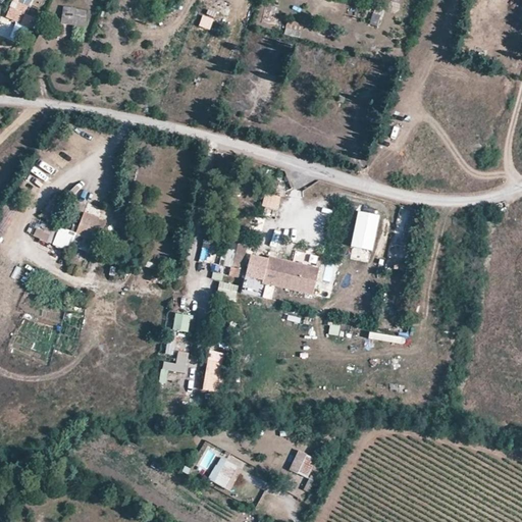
[(265,0),(262,12),(268,14),(272,2),(266,0),(265,0)]
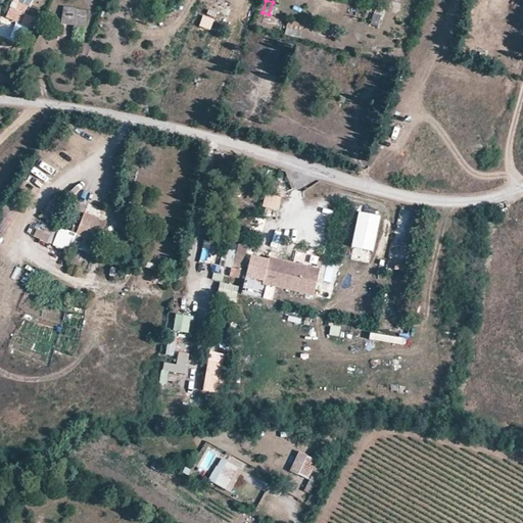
[(8,19),(20,25),(28,8),(15,3),(8,19)]
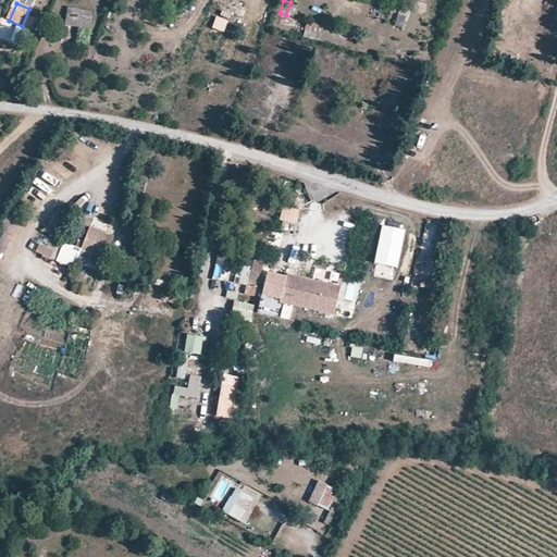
[(64,27),(90,31),(91,21),(71,17),(71,10),(66,10),(64,27)]
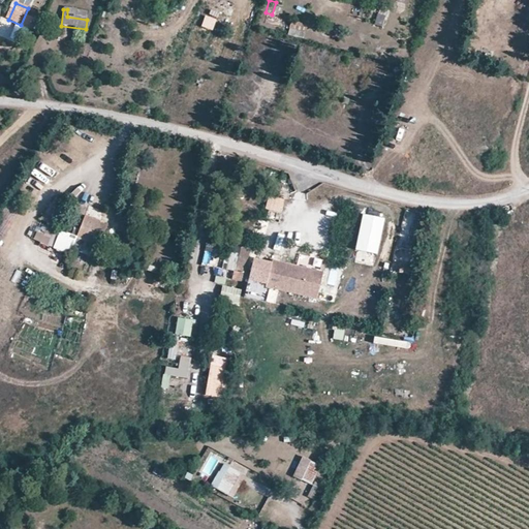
[(382,29),(390,16),(380,10),(373,24),(382,29)]
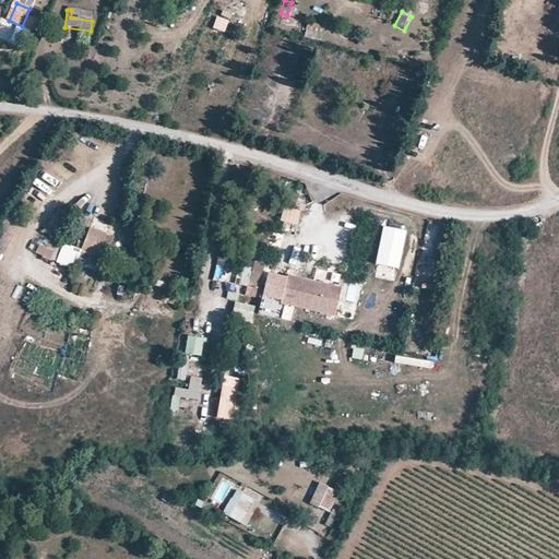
[(212,30),(226,34),(230,20),(216,16),(212,30)]
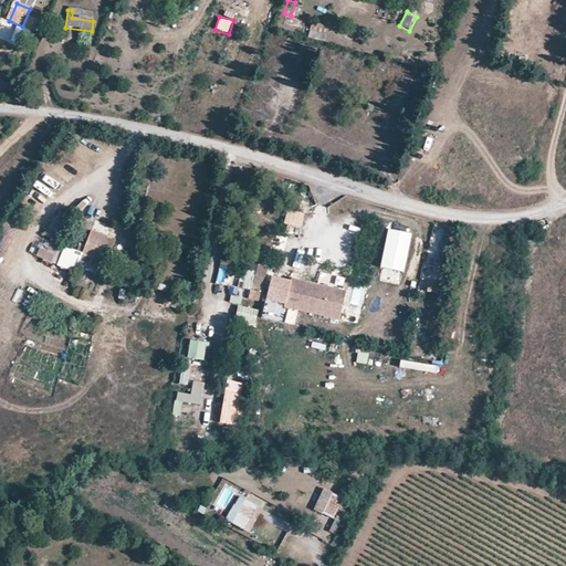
[(245,28),(245,42),(260,42),(259,27),(245,28)]
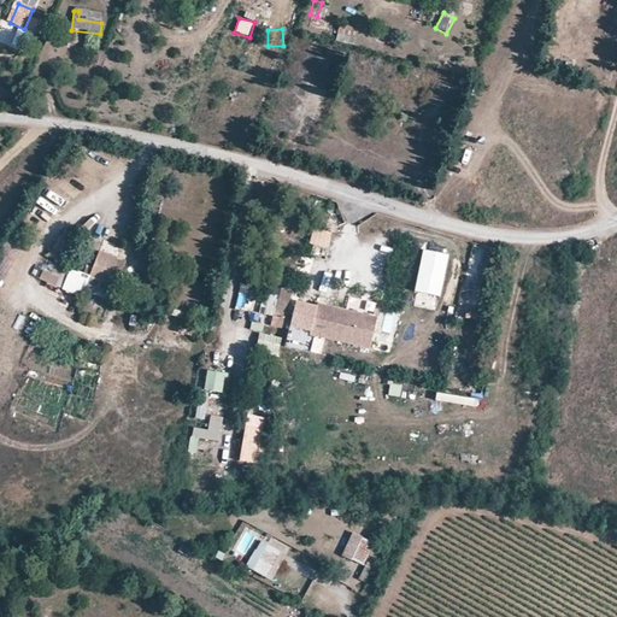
[(39,205),(54,212),(58,205),(42,198),(39,205)]
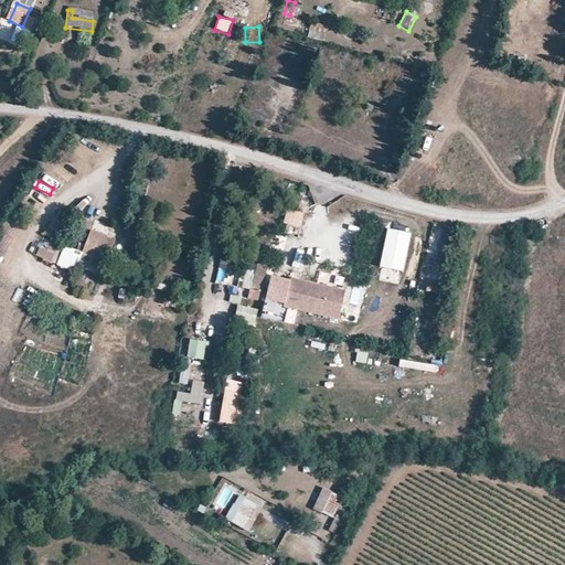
[(301,227),(304,212),(286,210),(284,225),(301,227)]
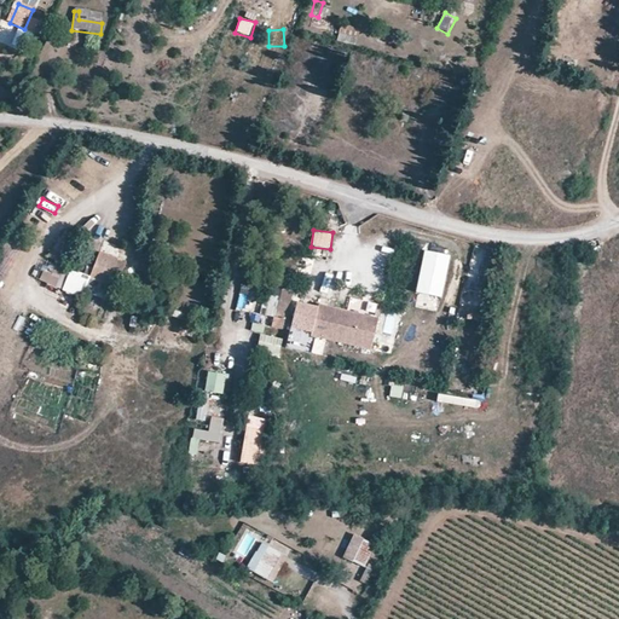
[(58,264),(68,250),(58,243),(48,256),(58,264)]
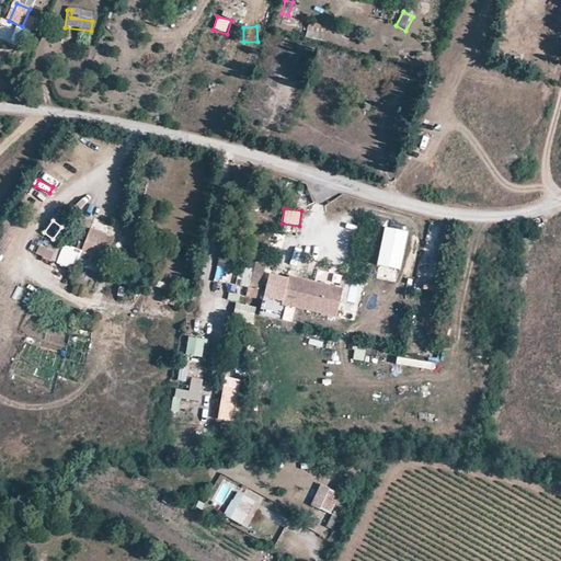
[(409,231),(385,226),(377,265),(400,270),(409,231)]
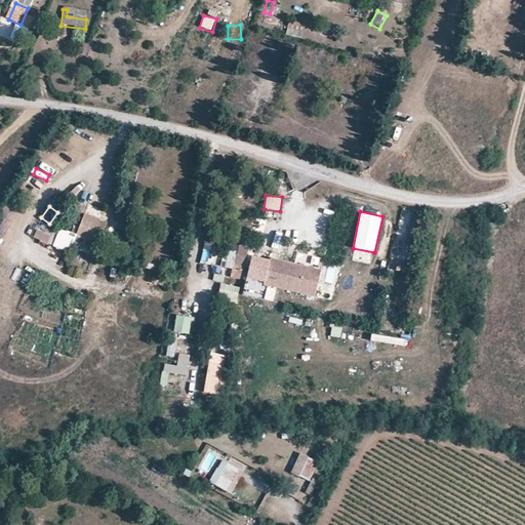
[(76,238),(90,243),(98,221),(83,215),(76,238)]
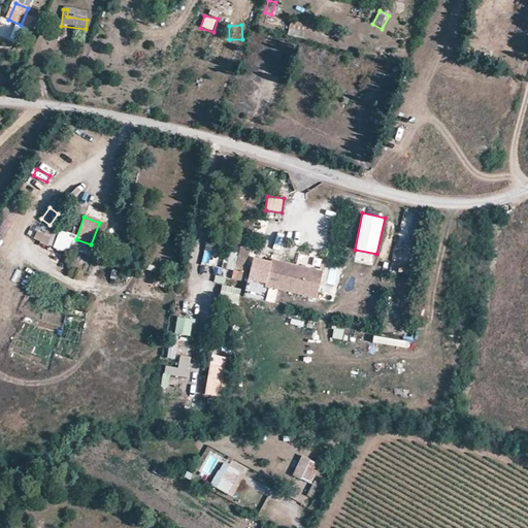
[(51,246),(56,234),(38,227),(33,239),(51,246)]
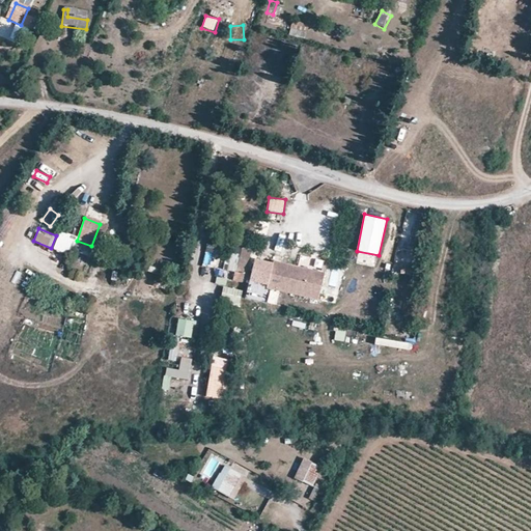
[(60,231),(54,250),(72,255),(78,238),(60,231)]
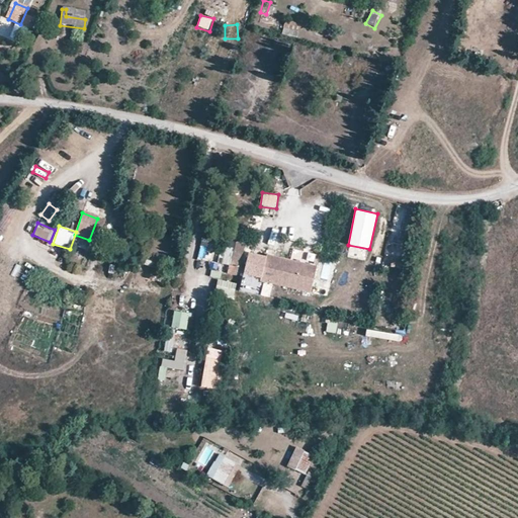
[(265,254),(265,256),(250,252),(245,273),(255,276),(254,280),(259,281),(259,279),(310,291),(317,265),(265,254)]
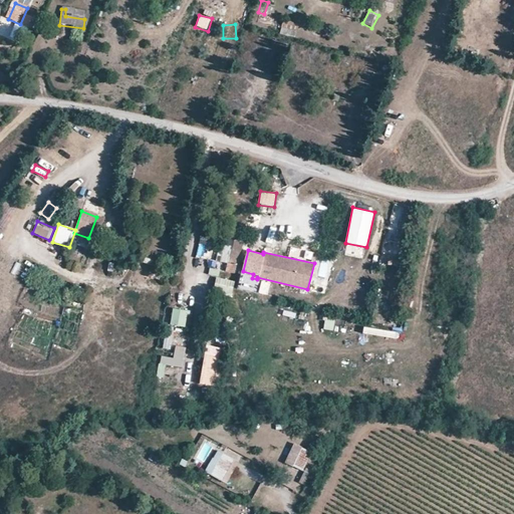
[(397,264),(397,254),(387,254),(387,263),(397,264)]
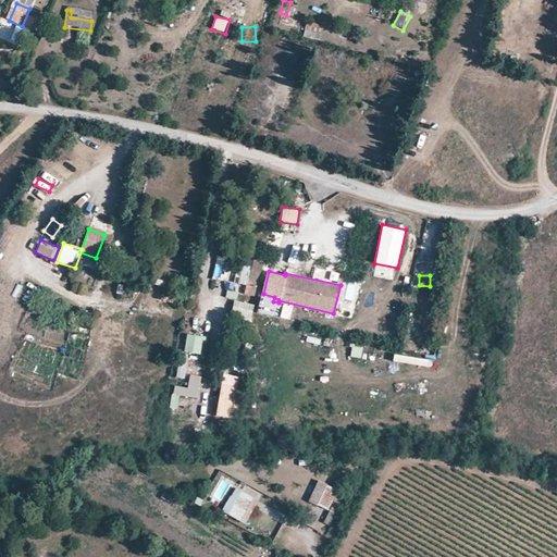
[(245,295),(255,297),(257,287),(247,285),(245,295)]
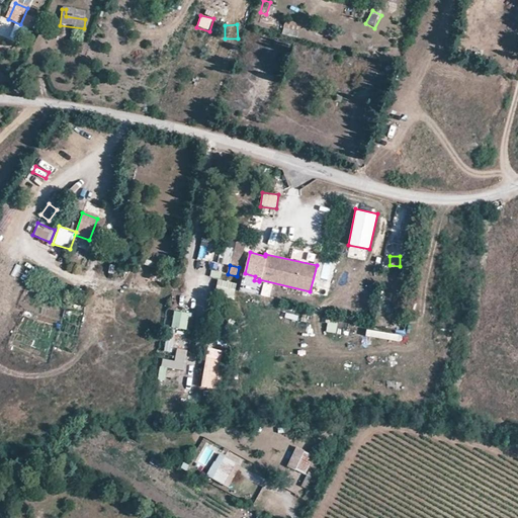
[(186,331),(190,315),(175,311),(171,327),(186,331)]
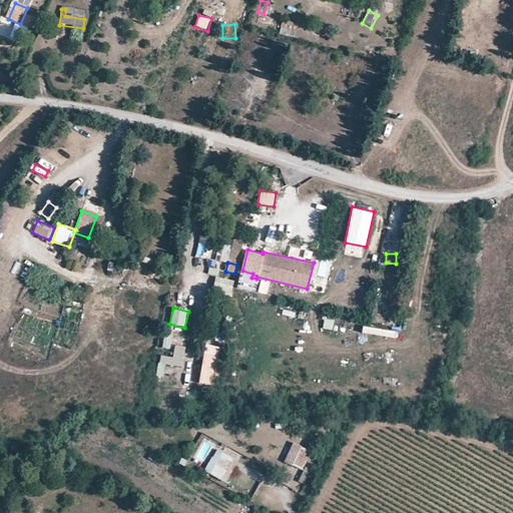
[(374,324),(392,327),(393,320),(375,317),(374,324)]
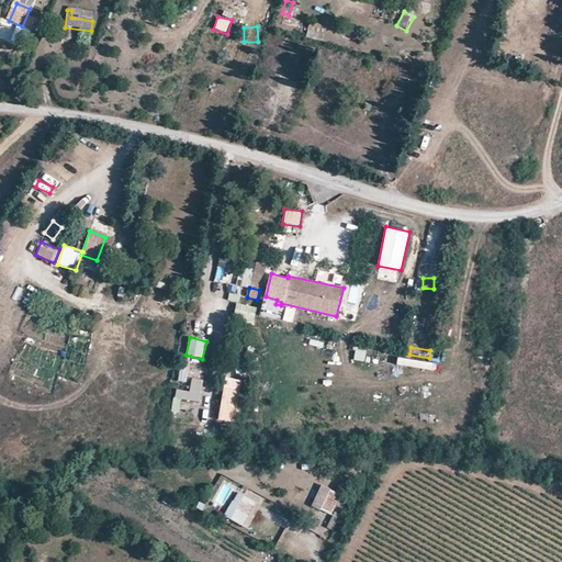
[(175,398),(200,402),(203,380),(191,378),(189,392),(176,390),(175,398)]
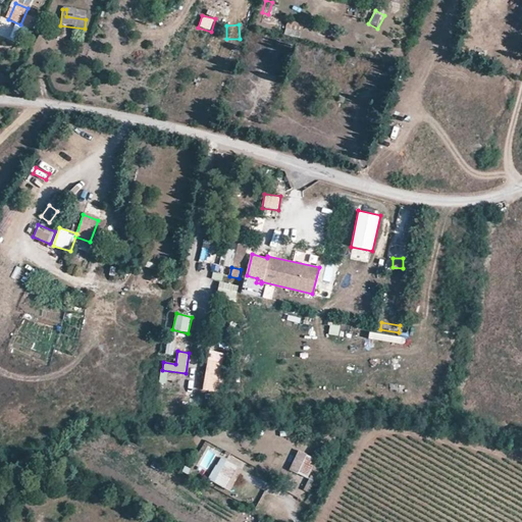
[(185,393),(186,380),(176,380),(175,392),(185,393)]
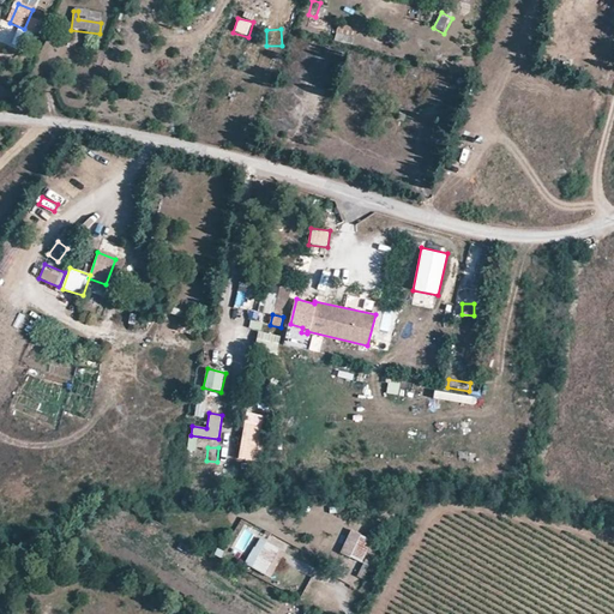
[(342,552),(351,555),(362,534),(351,529),(342,552)]
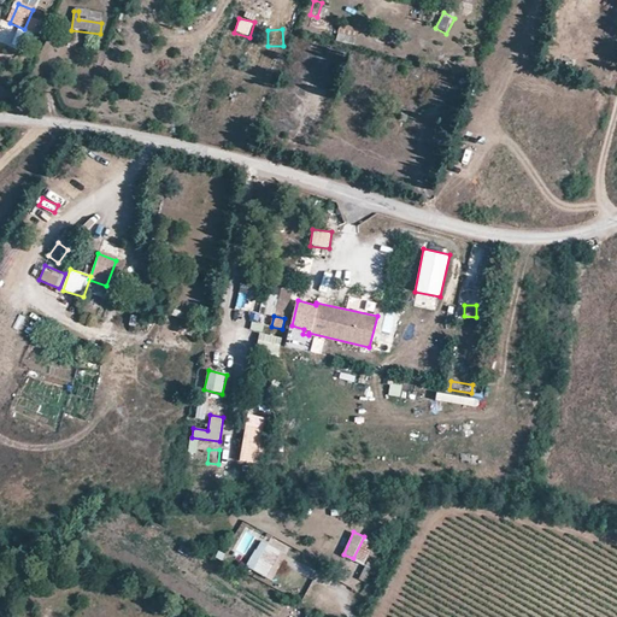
[(374,541),(364,536),(353,558),(364,563),(374,541)]
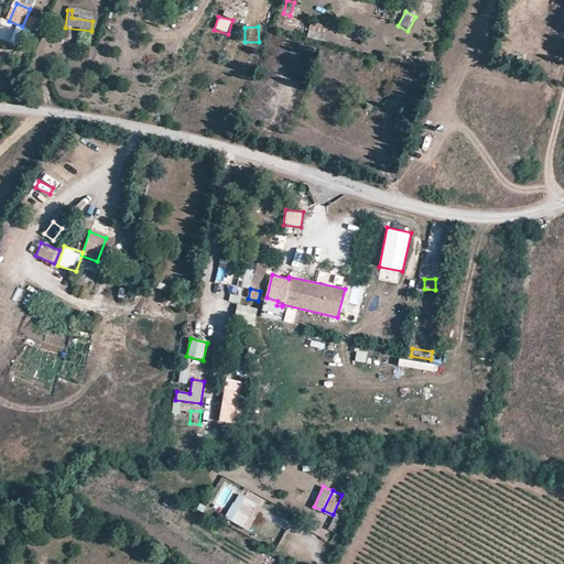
[(257,503),(240,494),(226,516),(242,525),(257,503)]
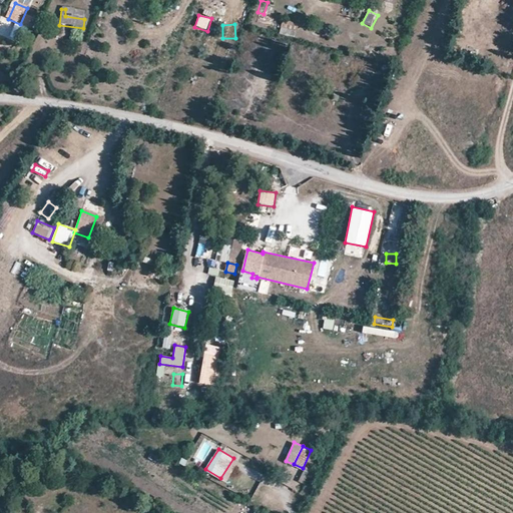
[(238,461),(233,458),(220,478),(226,482),(238,461)]
